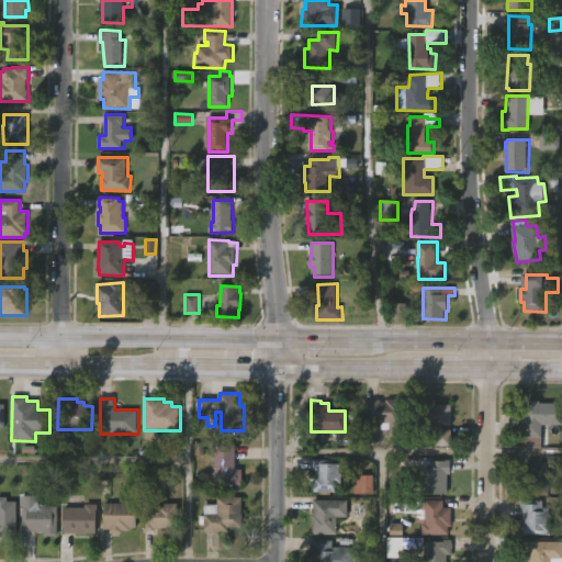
[(407,400),(406,437),(392,437),(392,431),(382,430),(382,424),(364,424),(366,401),(382,401),(382,402),(388,402),(388,400),(407,400)]
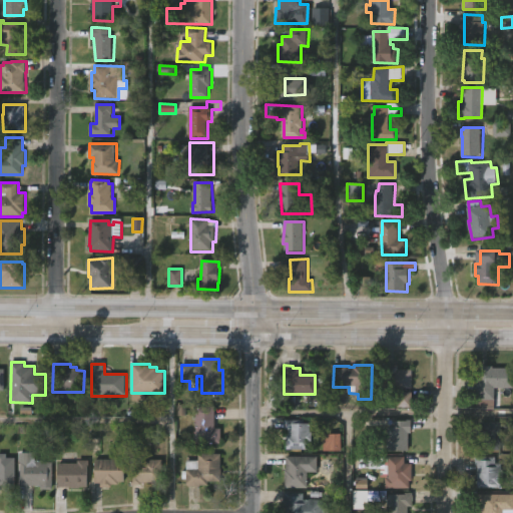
[(399,366),(399,370),(415,370),(415,389),(405,389),(405,393),(413,393),(413,407),(410,407),(410,408),(372,408),(373,389),(381,389),(381,371),(388,371),(388,366),(399,366)]
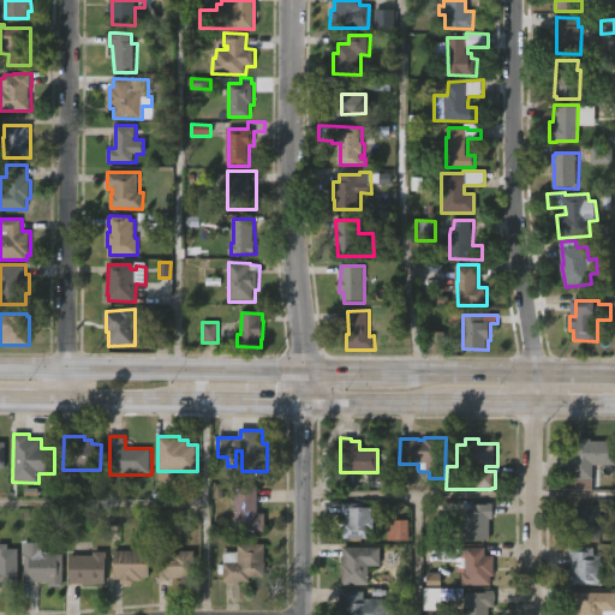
[(592,440),(592,442),(614,442),(614,466),(601,466),(601,490),(574,489),(574,479),(573,479),(573,454),(578,454),(578,440),(592,440)]
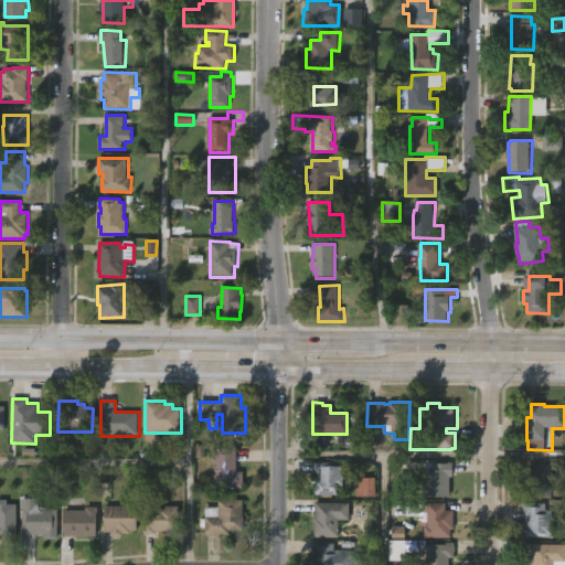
[(237,461),(237,472),(245,472),(244,488),(215,487),(217,448),(237,448),(237,461)]
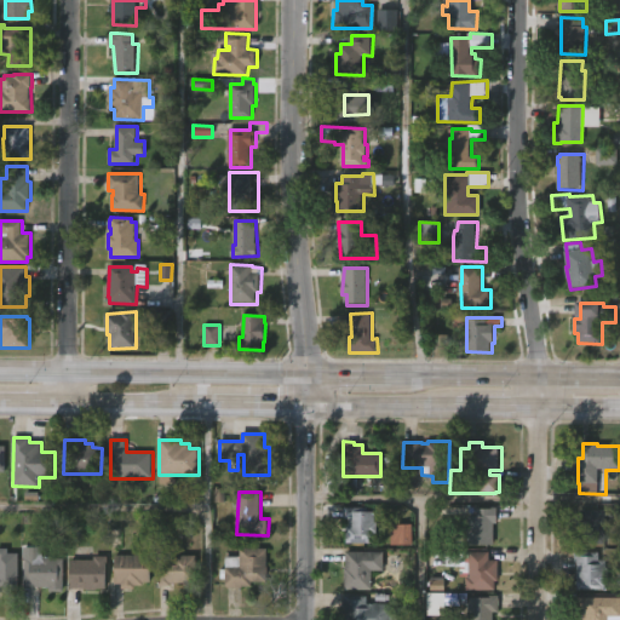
[(494,544),(469,544),(469,517),(477,517),(477,507),(499,507),(499,524),(495,524),(494,544)]
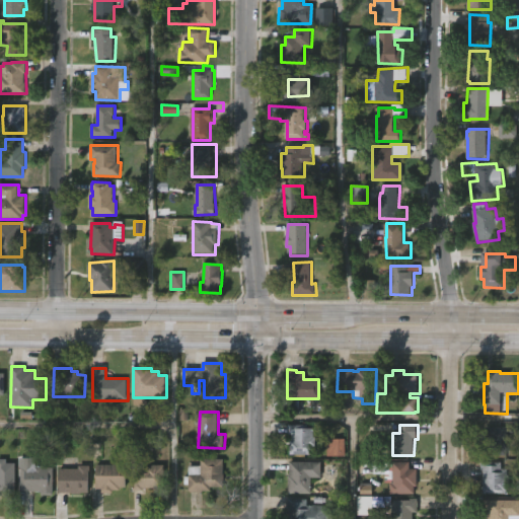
[(308,426),(308,429),(315,429),(315,438),(317,438),(317,446),(315,446),(315,454),(291,454),(291,441),(293,441),(293,435),(288,434),(288,427),(308,426)]
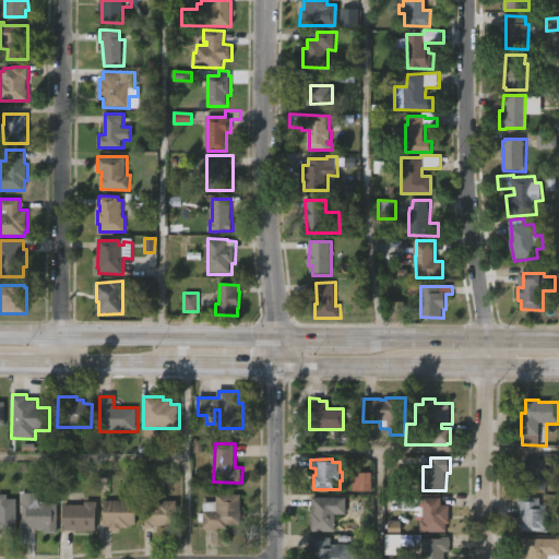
[(556,459),(556,466),(548,466),(548,489),(526,489),(526,482),(524,482),(524,472),(526,472),(527,460),(547,461),(547,459),(556,459)]
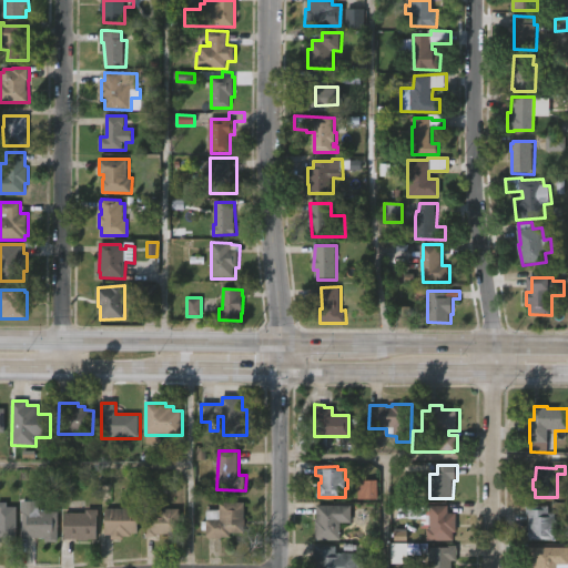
[(377,499),(377,480),(357,480),(357,499),(377,499)]
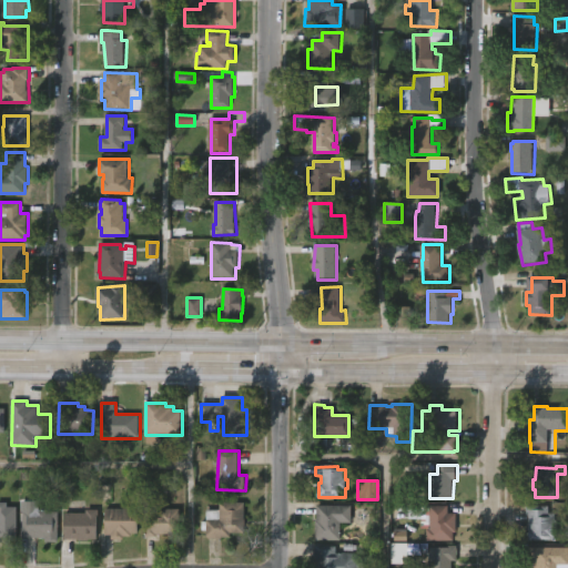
[(34,500),(34,509),(56,510),(56,535),(53,535),(53,541),(42,541),(42,537),(20,537),(21,500),(34,500)]
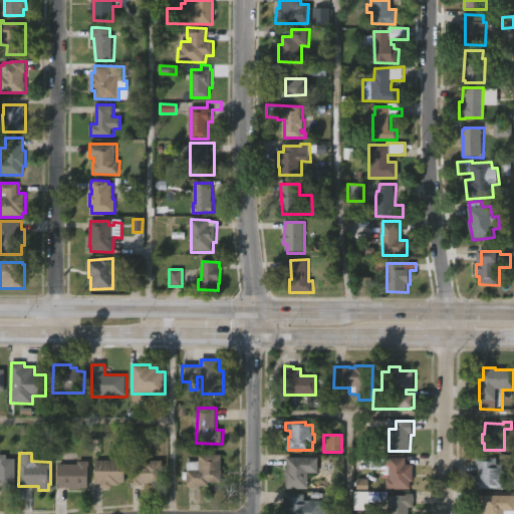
[(0,454),(7,454),(7,458),(16,458),(15,488),(0,488),(0,454)]
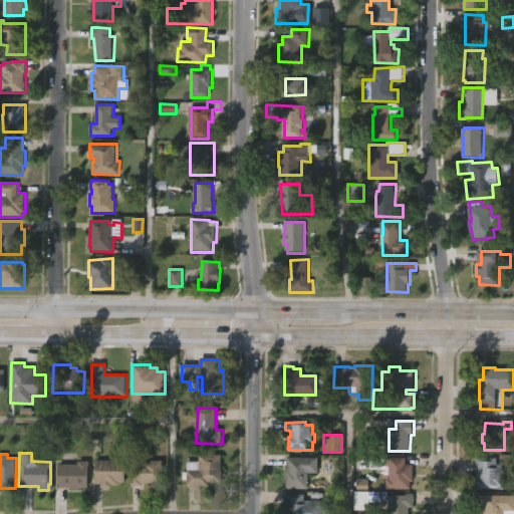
[(222,473),(222,485),(188,486),(188,479),(183,479),(183,471),(188,471),(188,460),(200,461),(200,454),(222,454),(222,473)]
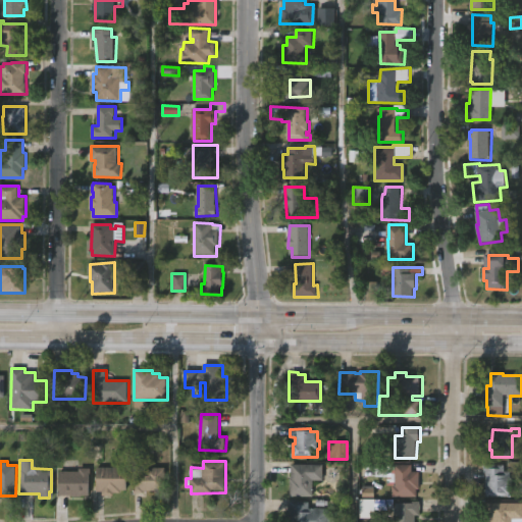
[(313,496),(291,496),(293,463),(324,464),(324,480),(314,480),(313,496)]
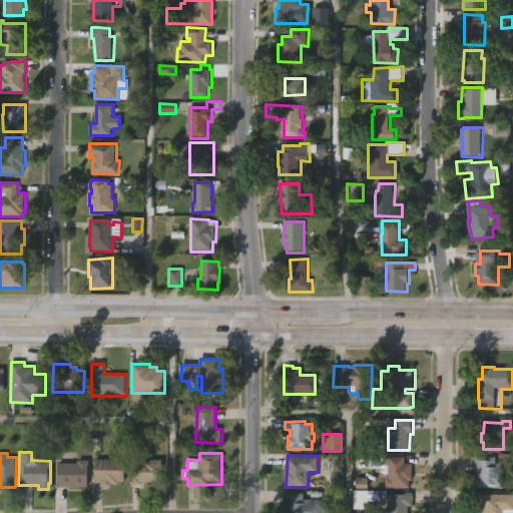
[(406,456),(406,463),(414,463),(413,480),(410,480),(410,488),(387,487),(387,477),(389,477),(389,469),(370,468),(370,459),(383,459),(382,464),(390,465),(390,456),(406,456)]
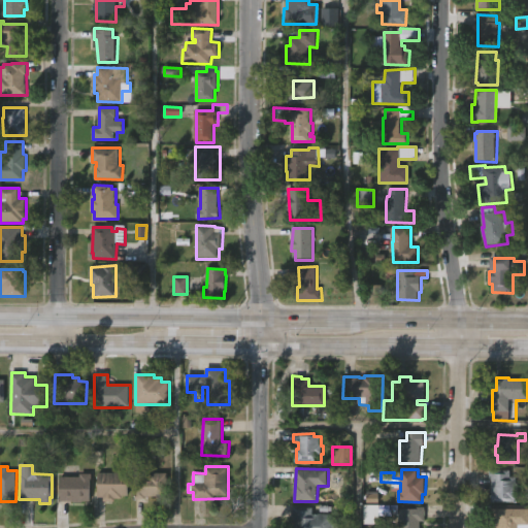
[(512,469),(512,475),(518,475),(518,483),(520,483),(520,502),(493,501),(493,479),(491,477),(491,470),(493,469),(512,469)]
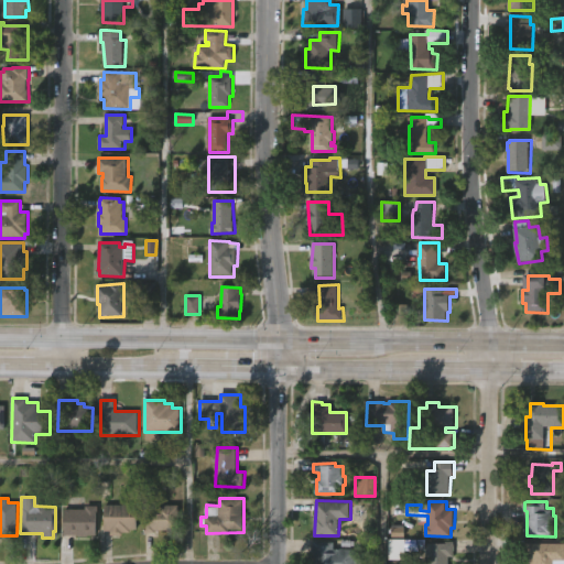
[(137,506),(136,530),(128,530),(128,532),(120,532),(120,535),(108,535),(108,531),(100,531),(101,505),(137,506)]
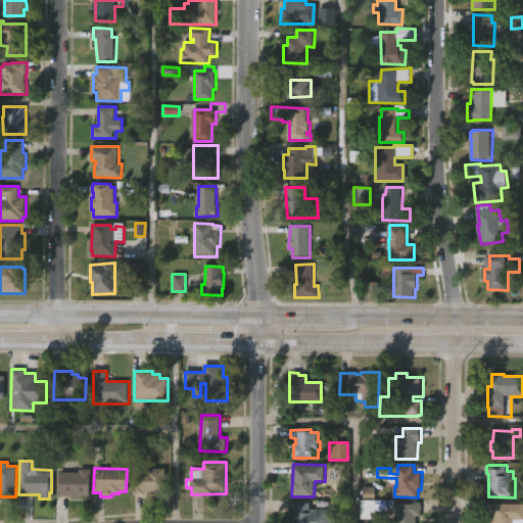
[(165,468),(165,495),(156,495),(156,491),(147,491),(147,493),(134,493),(135,468),(165,468)]
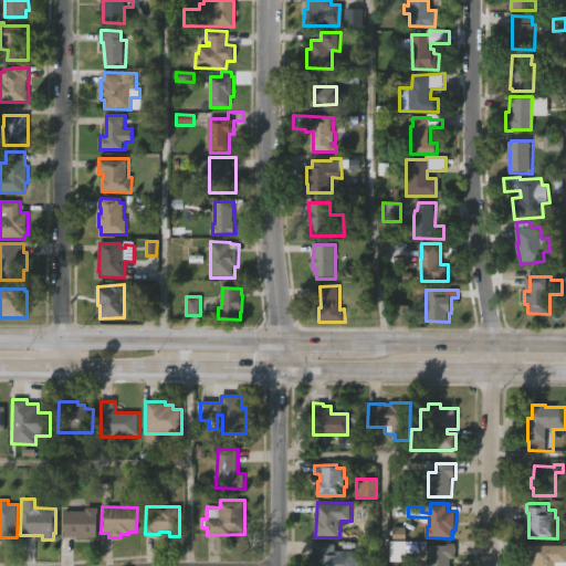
[(93,509),(93,537),(74,538),(74,537),(60,536),(61,511),(82,511),(82,507),(93,509)]
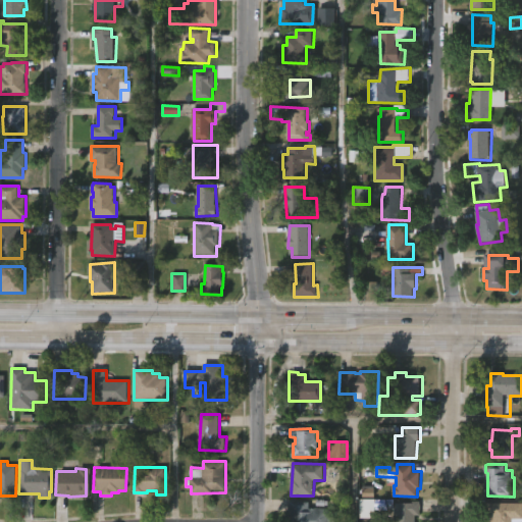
[(373,497),(373,486),(363,486),(362,497),(373,497)]
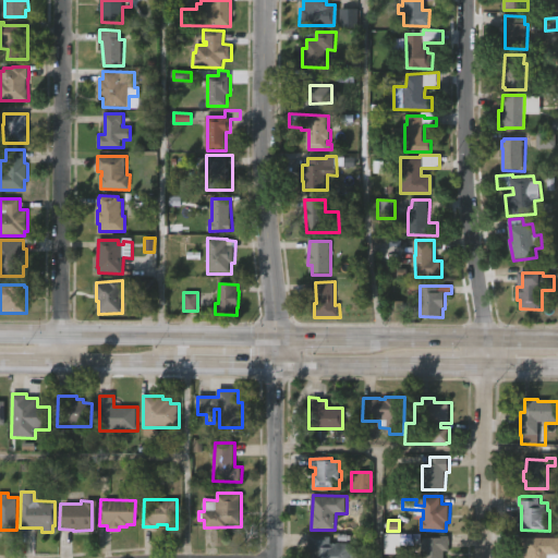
[(385,554),(400,554),(400,544),(409,545),(409,534),(385,534),(385,554)]
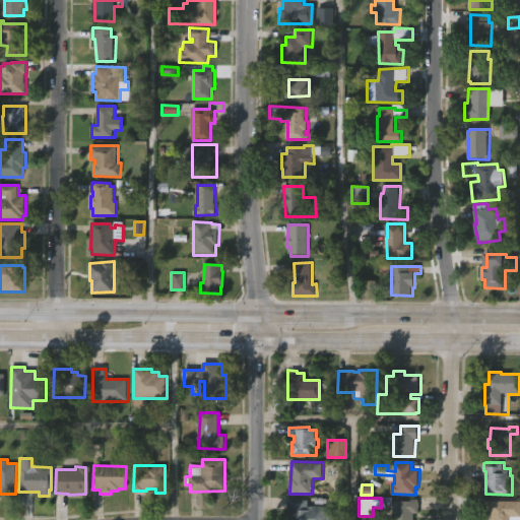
[(306,500),(306,506),(325,506),(325,519),(285,519),(286,501),(287,501),(287,499),(306,500)]
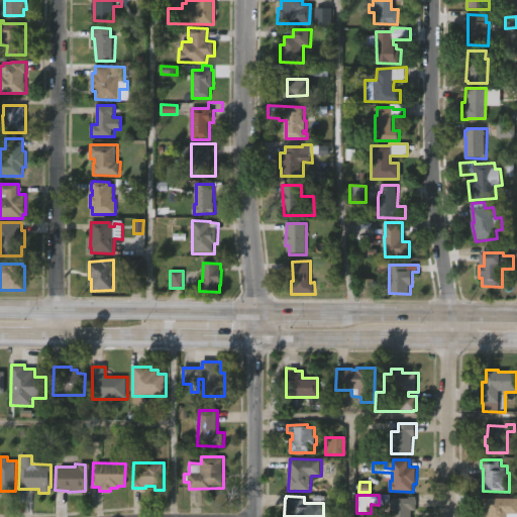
[(417,507),(417,510),(413,510),(413,516),(393,516),(393,509),(391,509),(391,503),(394,503),(394,497),(417,496),(417,507)]
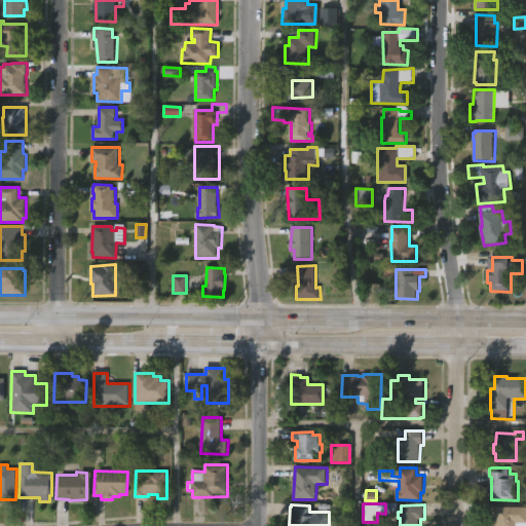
[(525,505),(525,522),(518,522),(518,525),(496,525),(496,516),(490,516),(490,505),(525,505)]
